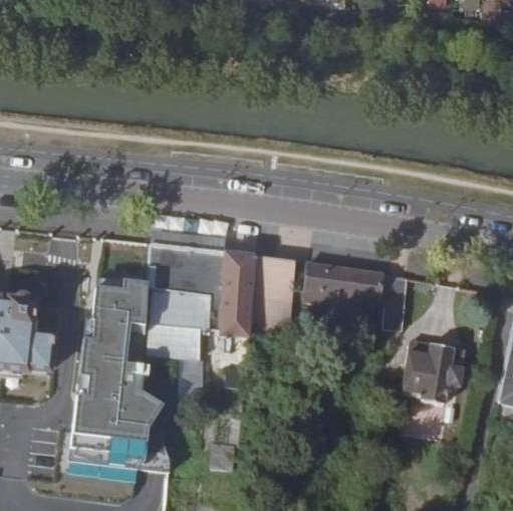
[(435,0),(436,12),(454,11),(453,0),(435,0)]
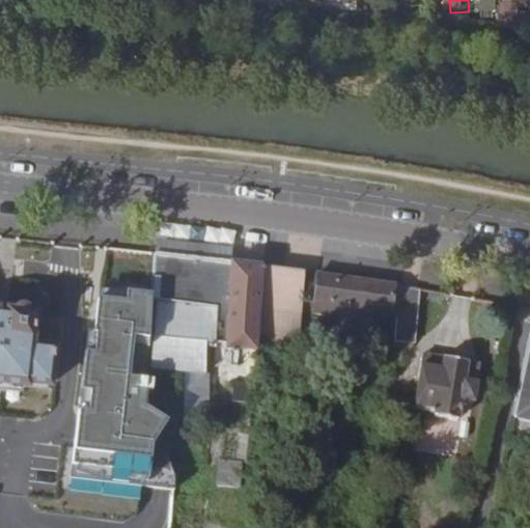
[(529,11),(497,7),(498,23),(529,26),(529,11)]
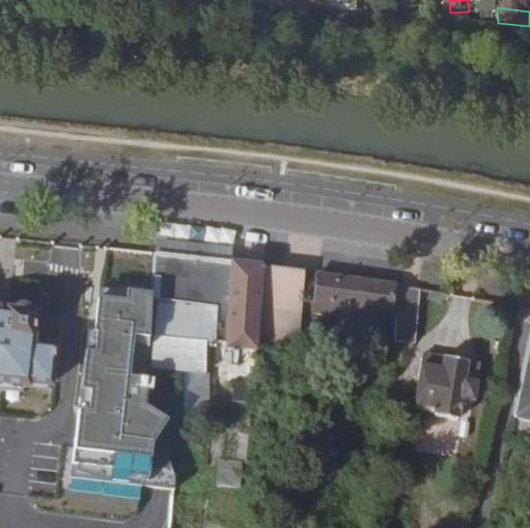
[(149,367),(158,250),(127,247),(122,306),(118,364),(149,367)]
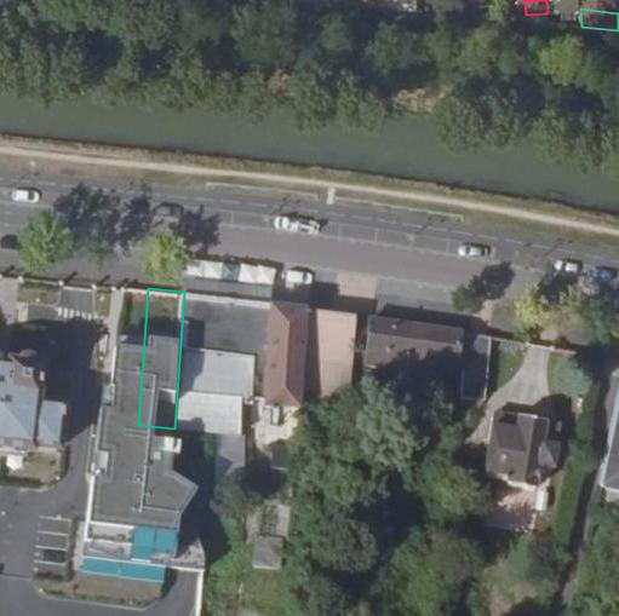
[(307,306),(184,292),(175,429),(240,433),(242,397),(264,398),(263,404),(302,407),(302,395),(307,306)]
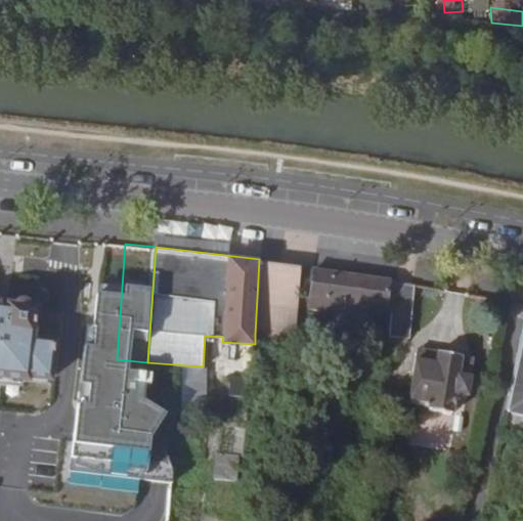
[(301,265),(259,259),(255,334),(295,339),(301,265)]
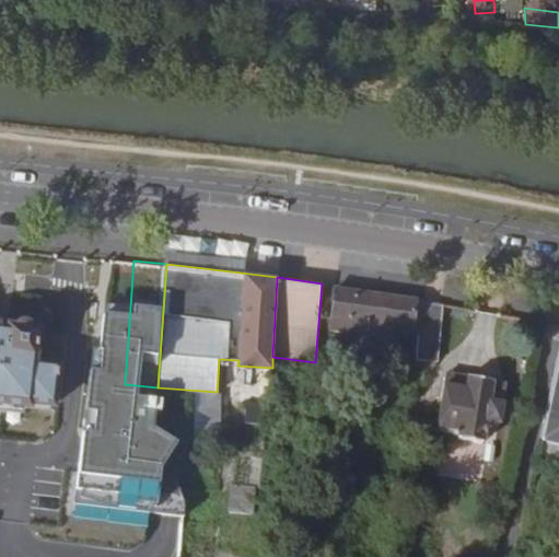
[(421,299),(337,286),(330,328),(393,336),(394,325),(419,329),(421,299)]
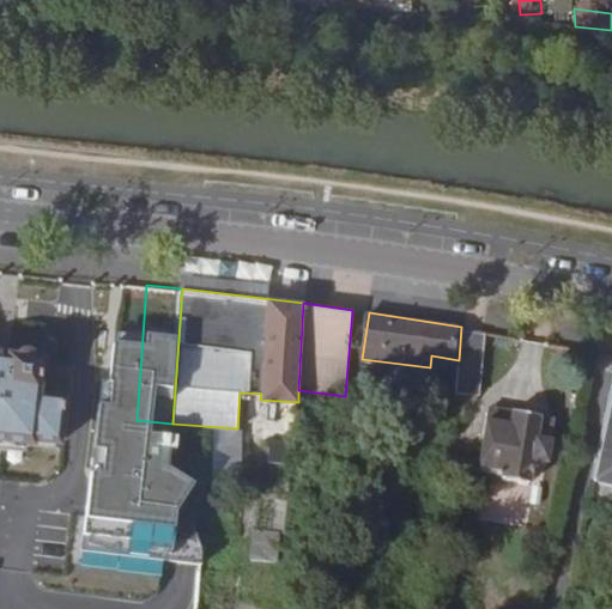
[(480,393),(486,330),(461,327),(459,360),(456,390),(480,393)]
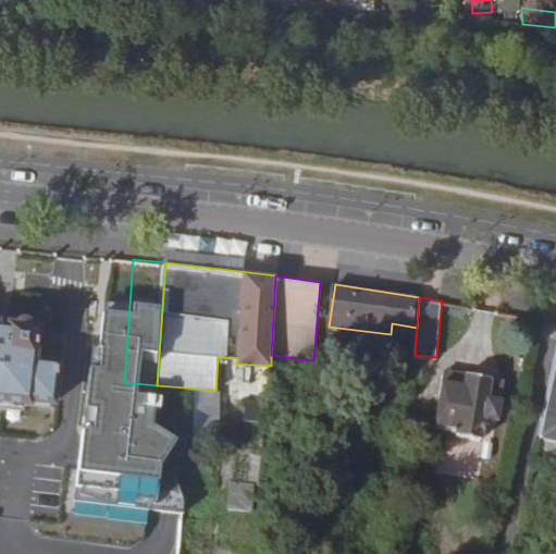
[(38,327),(0,322),(0,407),(11,408),(11,418),(35,421),(38,402),(53,404),(60,353),(42,352),(41,361),(35,360),(36,351),(38,327)]
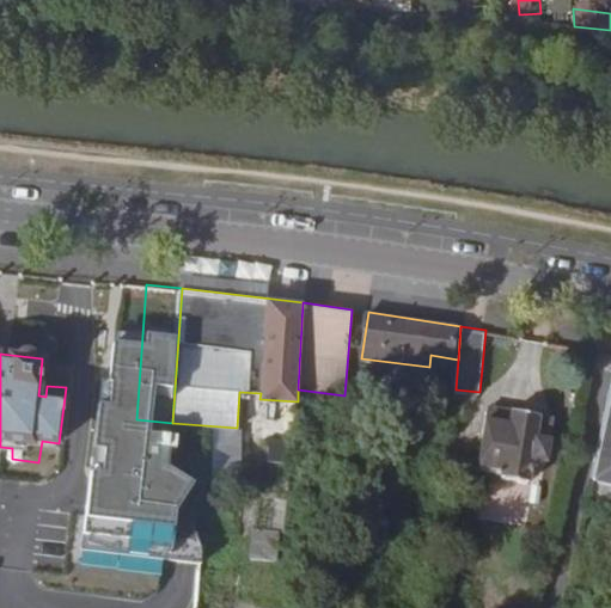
[(480,392),(456,390),(454,403),(478,405),(480,392)]
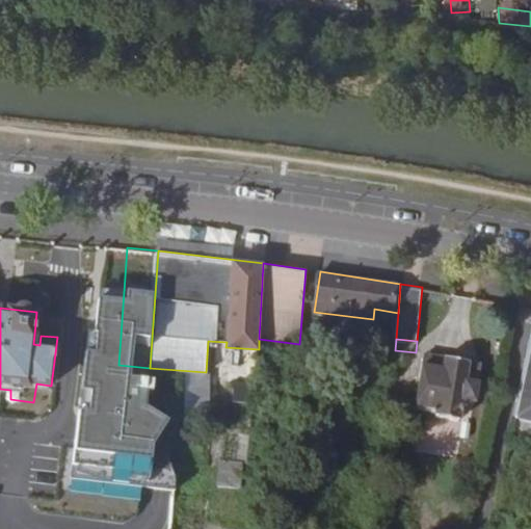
[(530,345),(514,417),(530,420),(530,345)]
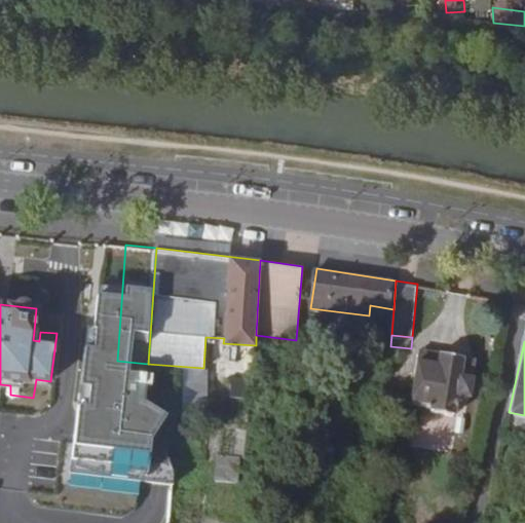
[(419,348),(411,400),(432,403),(430,408),(454,412),(458,394),(469,396),(477,359),(464,358),(464,356),(441,350),(440,351),(419,348)]
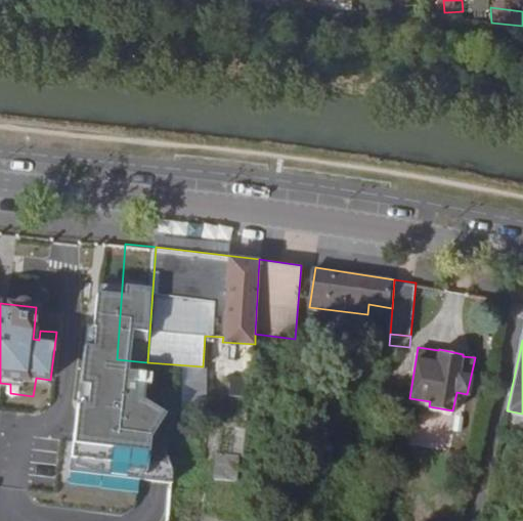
[(233,372),(231,392),(250,393),(251,373),(233,372)]
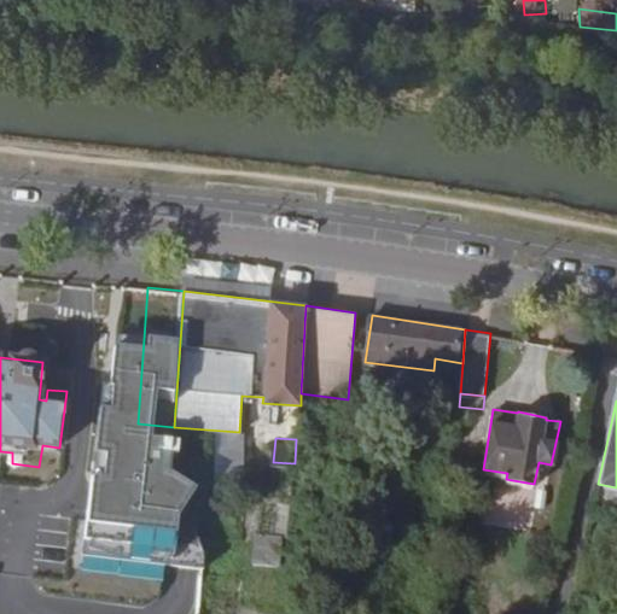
[(256,531),(255,559),(269,560),(271,532),(256,531)]
